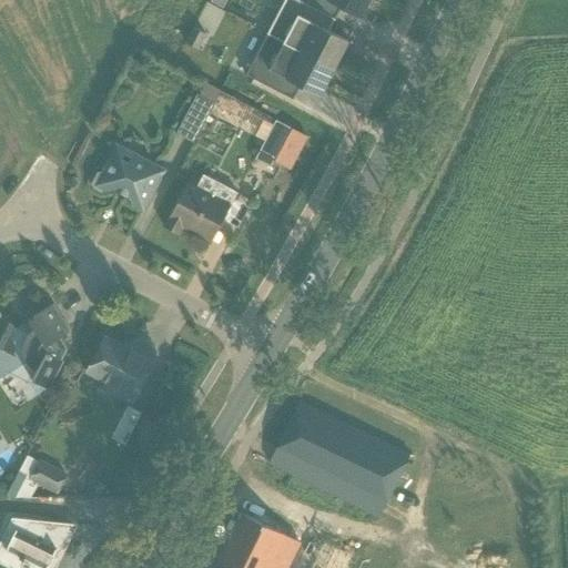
[(283,0),(266,34),(333,70),(347,42),(327,32),(334,20),(295,0),(283,0)]
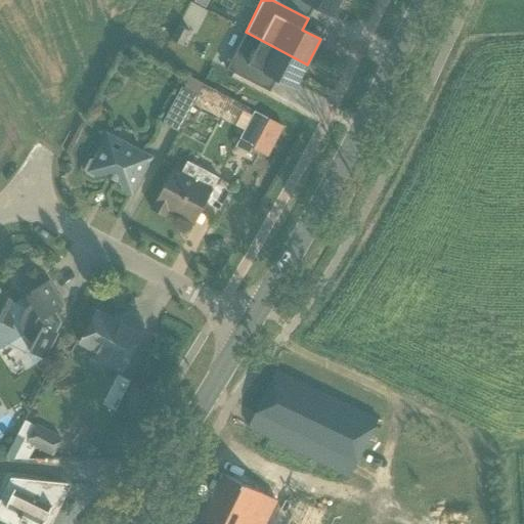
[(272,0),(308,18),(313,7),(332,16),(340,0),(272,0)]
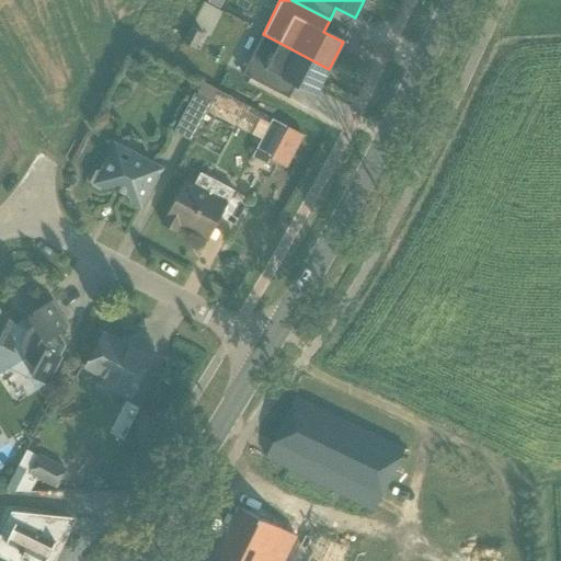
[(241,73),(288,99),(295,84),(315,95),(329,69),(263,34),(241,73)]
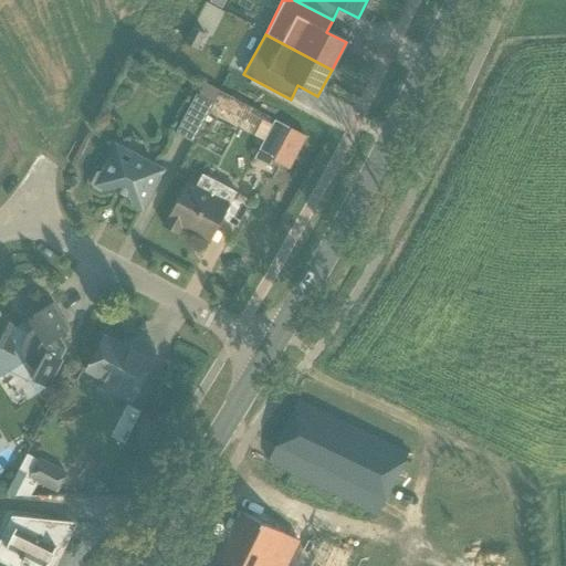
[(176,134),(192,143),(220,91),(202,82),(176,134)]
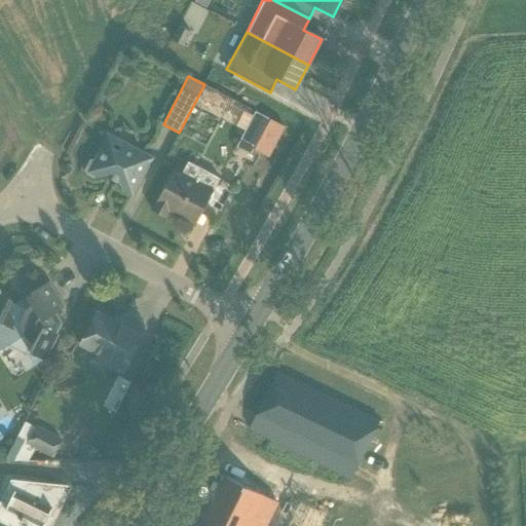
[(197,106),(219,117),(226,103),(204,91),(197,106)]
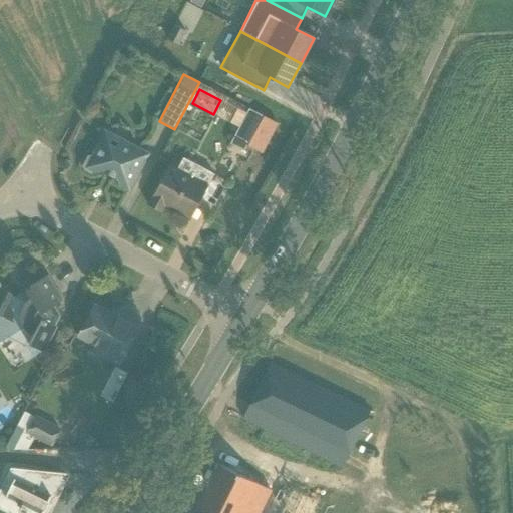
[(232,100),(224,115),(239,124),(229,144),(244,152),(246,147),(263,116),(232,100)]
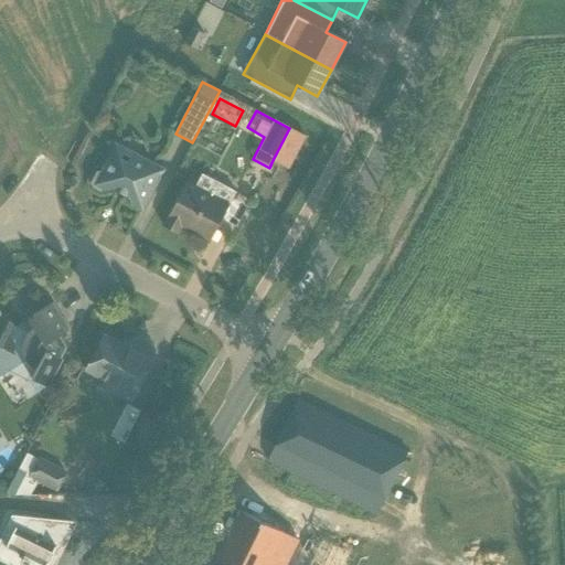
[(318,144),(289,128),(272,162),(281,167),(295,144),(312,153),(318,144)]
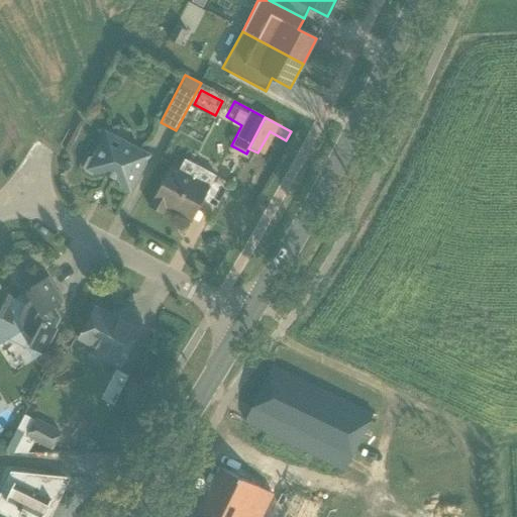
[(105,130),(91,157),(88,159),(83,168),(84,173),(92,178),(104,174),(117,181),(119,187),(130,192),(149,153),(105,130)]
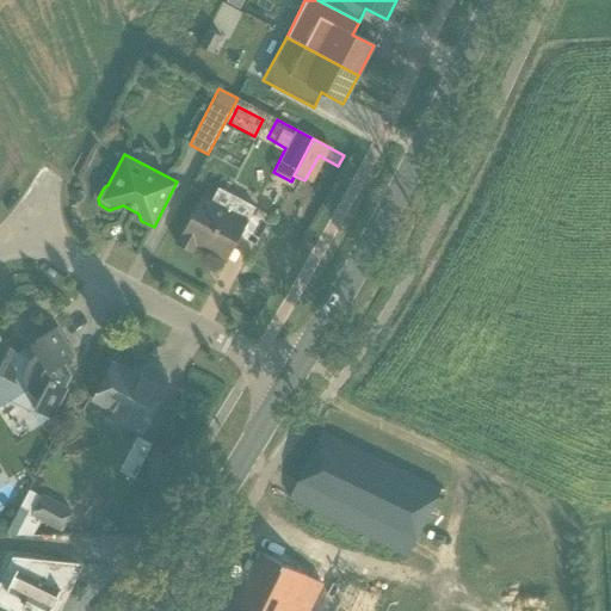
[(201,197),(176,245),(191,253),(196,245),(227,261),(254,209),(218,190),(211,203),(201,197)]
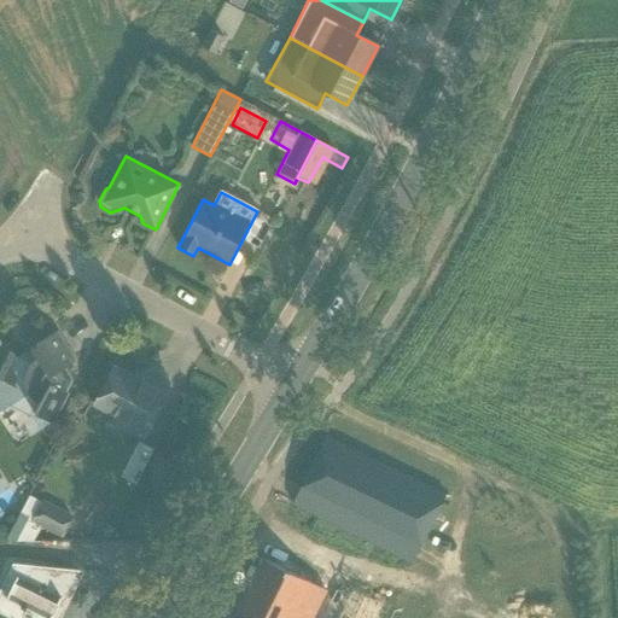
[(0,412),(10,407),(33,418),(41,431),(52,423),(68,392),(65,391),(74,379),(65,367),(76,361),(57,332),(30,349),(31,351),(19,359),(7,351),(0,366),(0,412)]
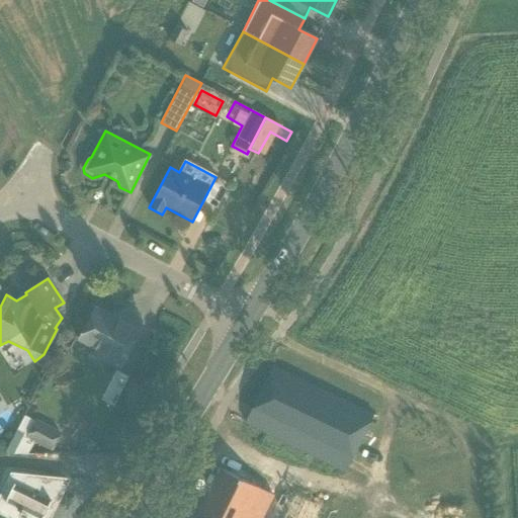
[(95,309),(78,341),(103,355),(102,357),(119,366),(141,327),(124,318),(121,323),(95,309)]
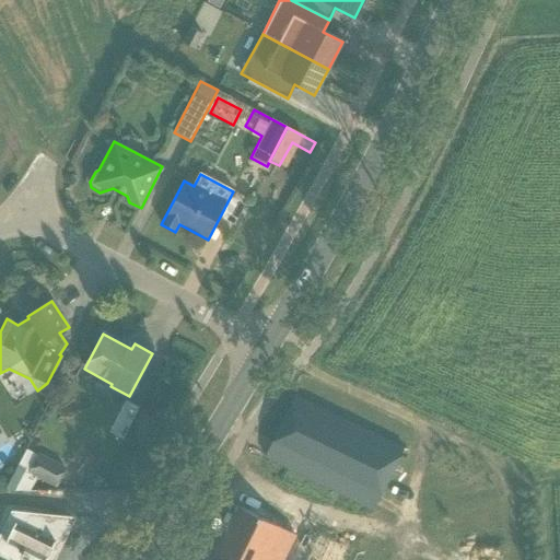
[(419,459),(294,397),(265,457),(372,511),(387,480),(404,489),(419,459)]
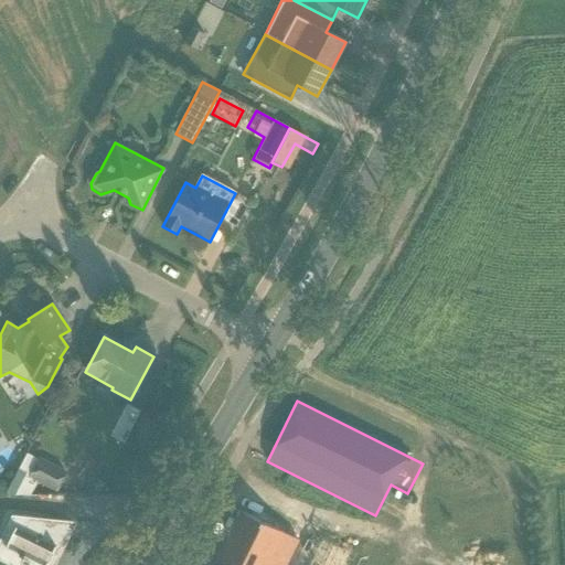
[(126,405),(108,437),(123,445),(140,412),(126,405)]
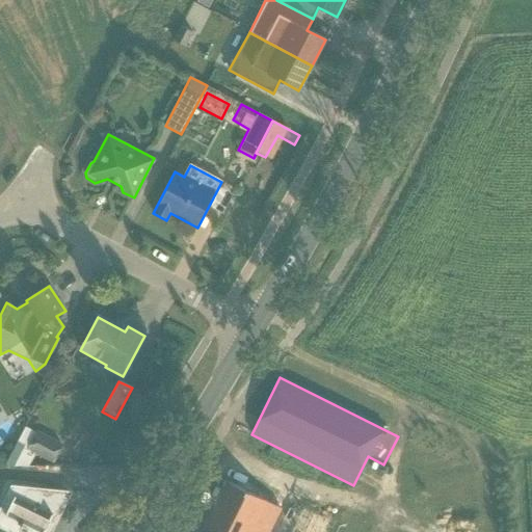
[(3,468),(28,467),(35,454),(53,464),(63,445),(36,430),(35,433),(25,428),(3,468)]
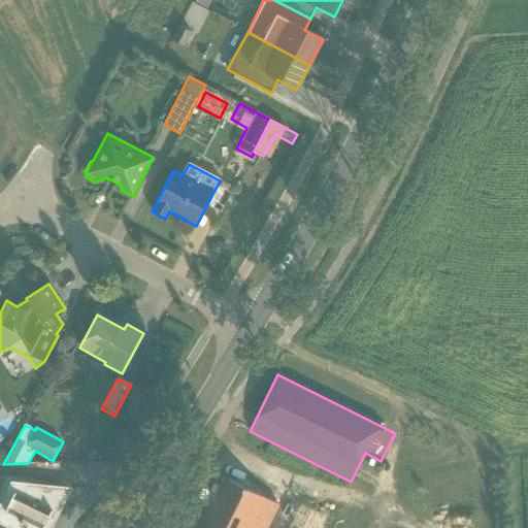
[(267,527),(279,505),(226,479),(201,527),(267,527)]
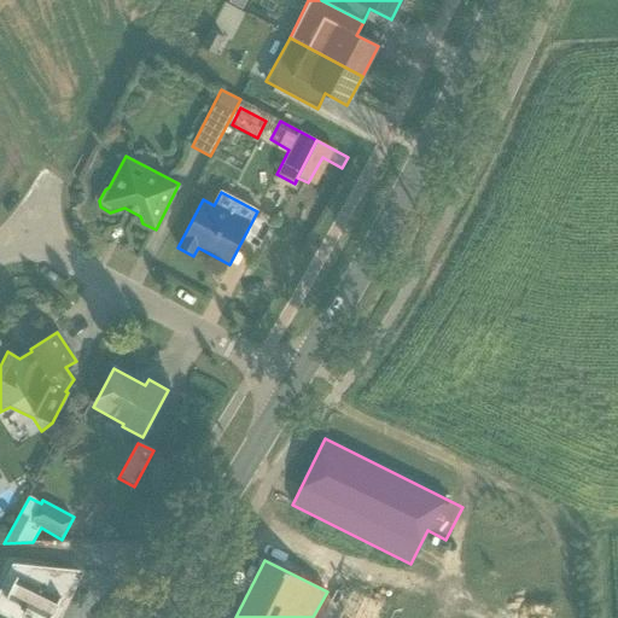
[(76,587),(56,577),(33,566),(12,564),(0,588),(9,593),(0,610),(0,613),(9,617),(54,617),(63,602),(68,604),(76,587)]
